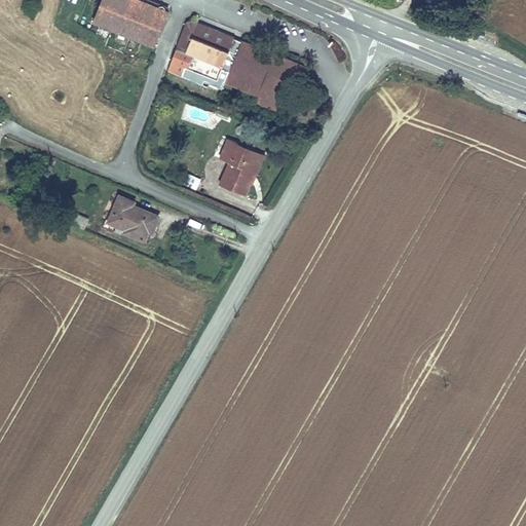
[(154,44),(168,7),(149,0),(99,0),(90,21),(154,44)]
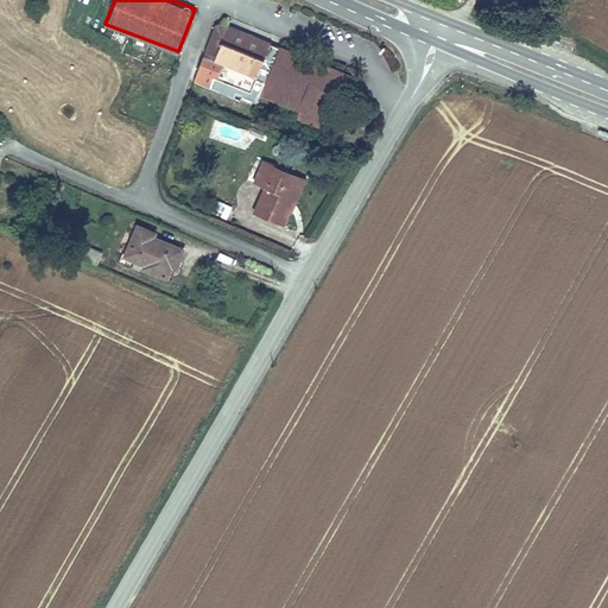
[(261,95),(280,49),(220,24),(196,83),(255,108),(261,95)]
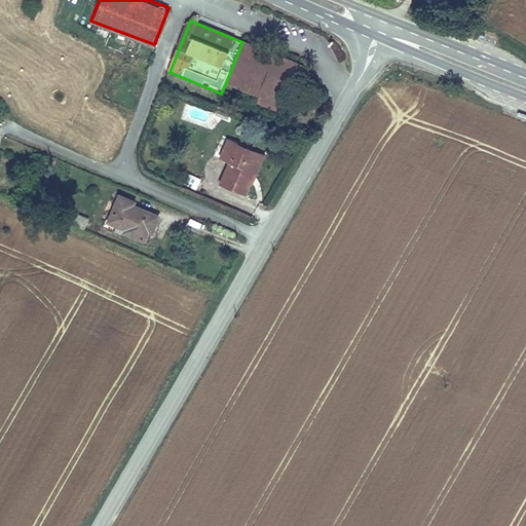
[(242,42),(226,82),(262,97),(259,104),(286,115),(306,68),(242,42)]
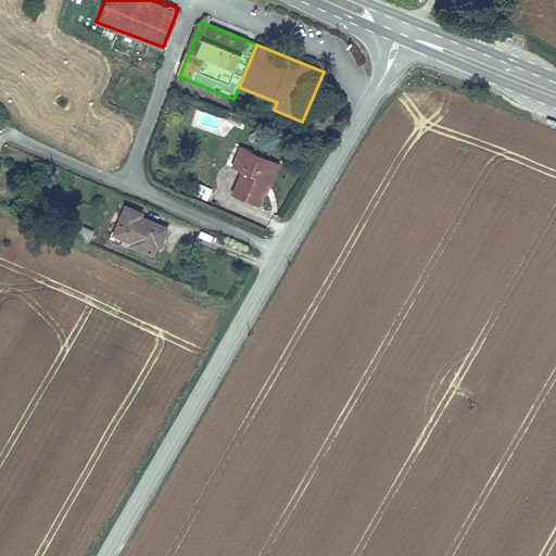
[(231,196),(261,207),(267,192),(261,190),(273,161),(240,148),(231,167),(241,172),(231,196)]
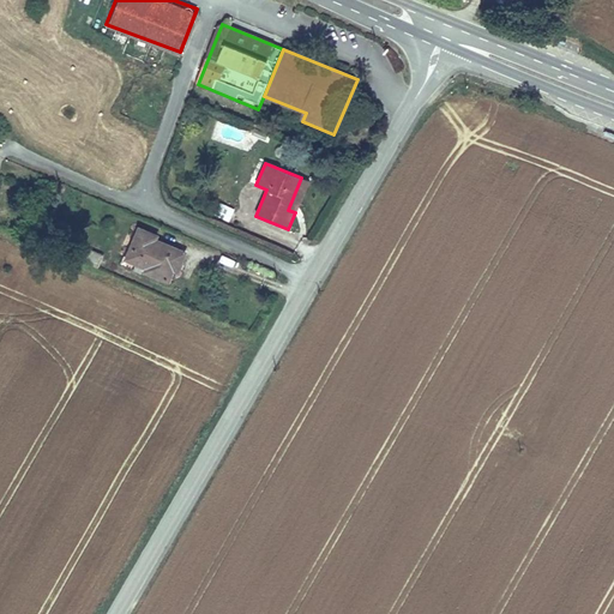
[(311,181),(301,178),(288,210),(295,212),(298,214),(311,181)]
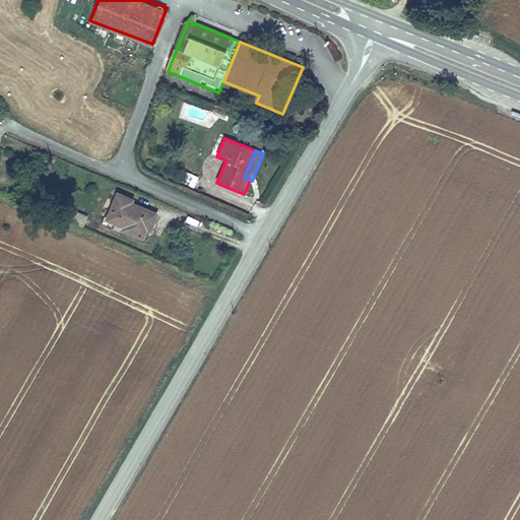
[(186,171),(182,182),(194,188),(199,177),(186,171)]
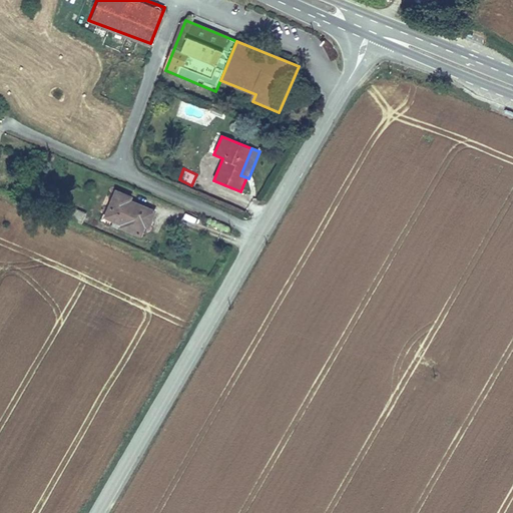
[(150,228),(157,210),(131,200),(132,197),(116,190),(105,216),(121,223),(119,227),(142,236),(146,226),(150,228)]
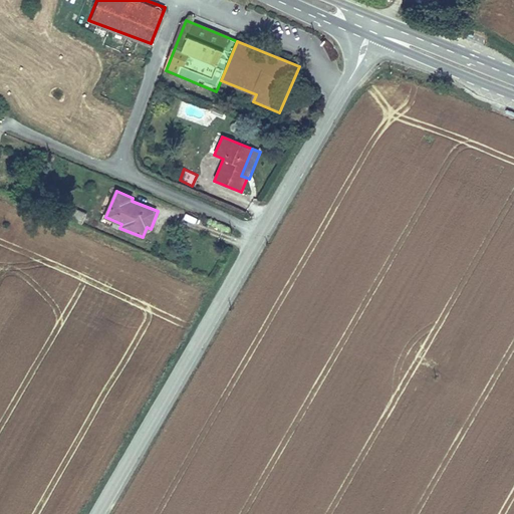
[(82,224),(86,211),(72,206),(66,218),(82,224)]
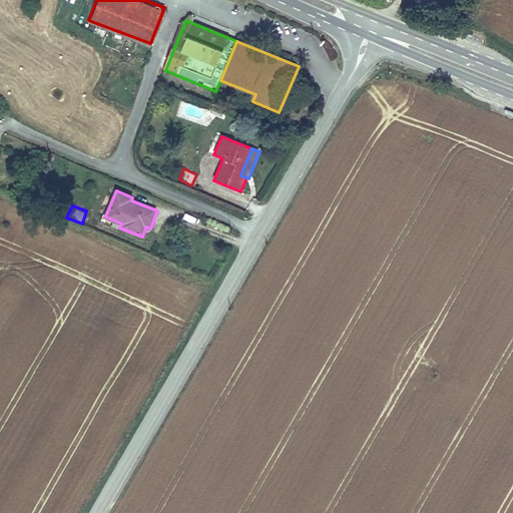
All buildings are outlined.
